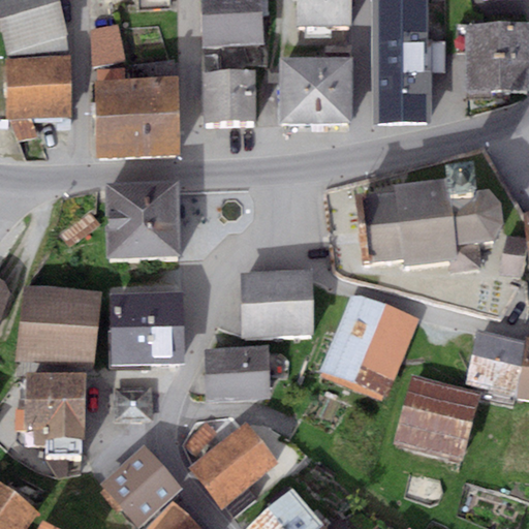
[(58,0),(0,0),(0,26),(7,53),(68,36),(58,0)]
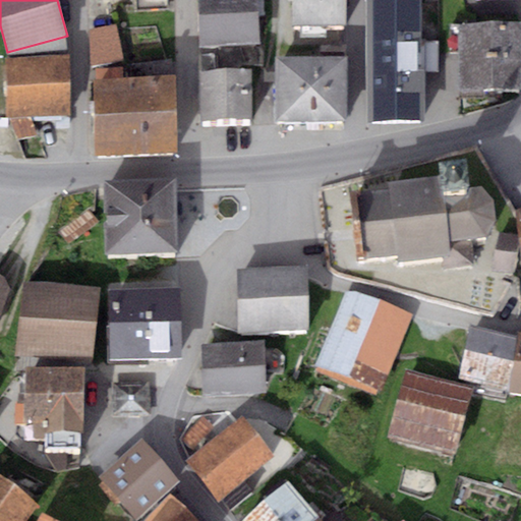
[(257,0),(197,0),(199,45),(258,44),(257,0)]
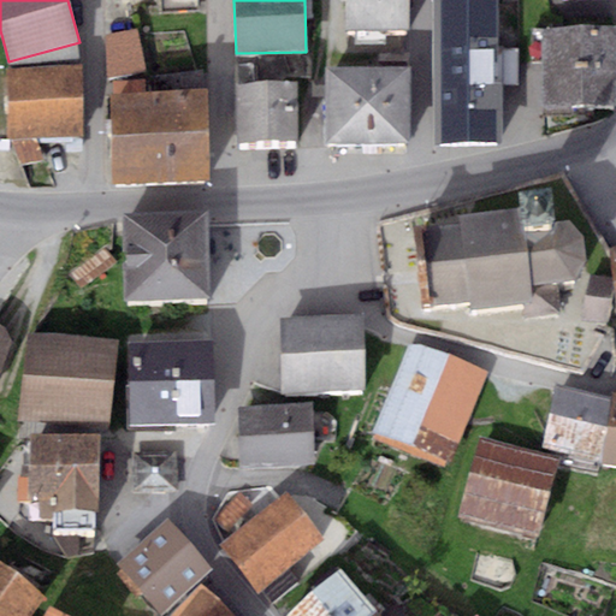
[(409,0),(345,0),(347,30),(410,29),(409,0)]
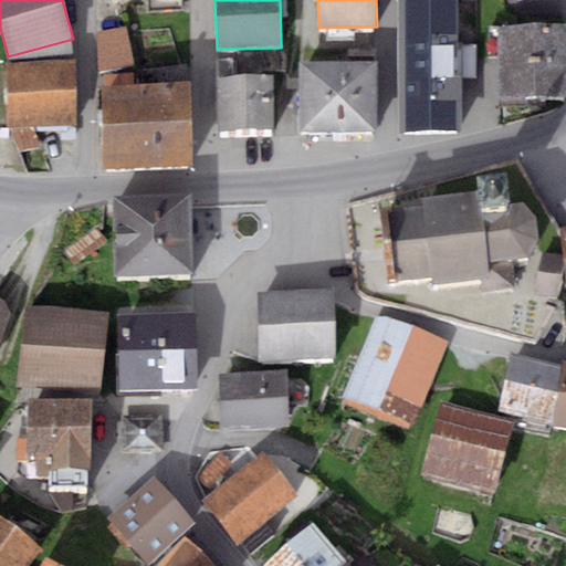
[(456,0),(398,0),(401,132),(459,130),(456,0)]
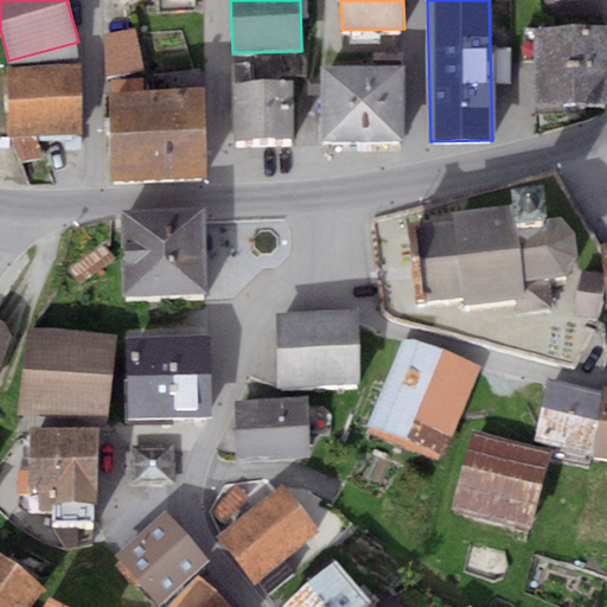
[(135,27),(103,34),(107,77),(144,69),(135,27)]
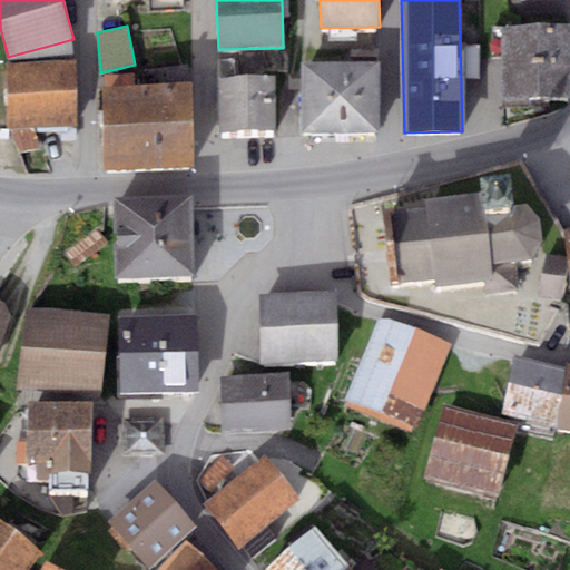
[(569,26),(501,26),(501,97),(569,97),(569,26)]
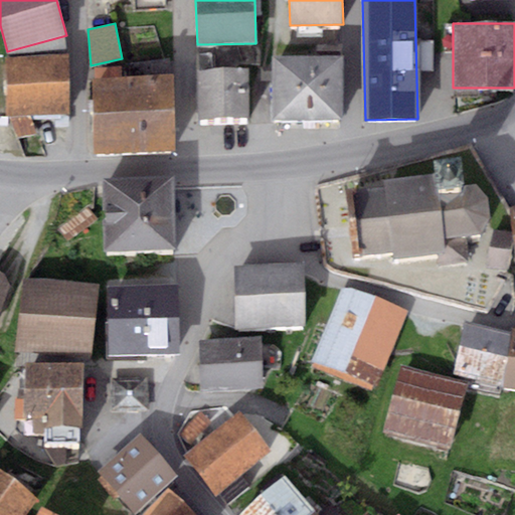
[(66,55),(5,57),(6,116),(68,114),(66,55)]
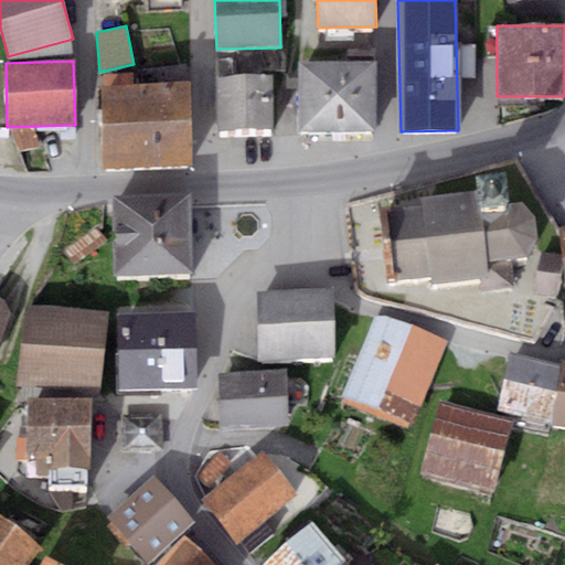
[(372,61),(298,61),(298,131),(372,131),(372,61)]
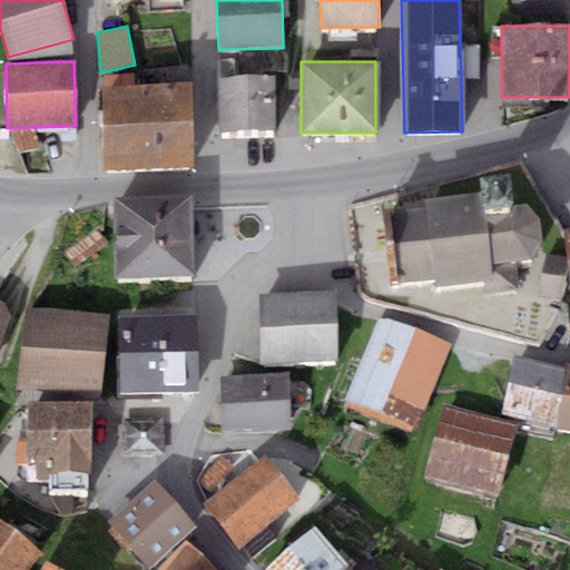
[(275,77),(218,79),(219,131),(277,129),(275,77)]
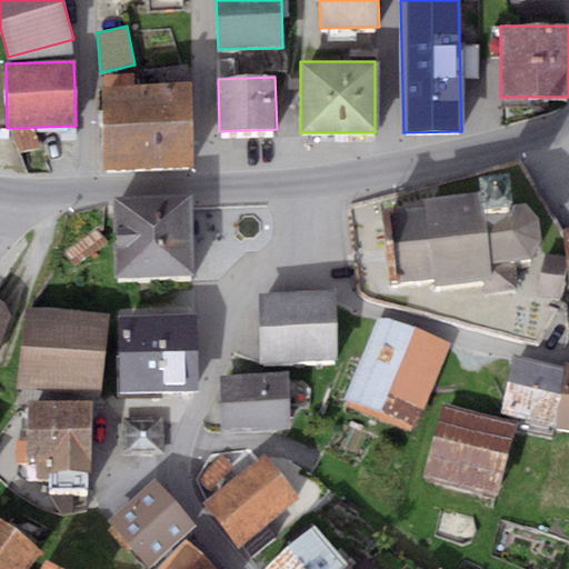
[(190,82),(101,86),(105,170),(192,167),(190,82)]
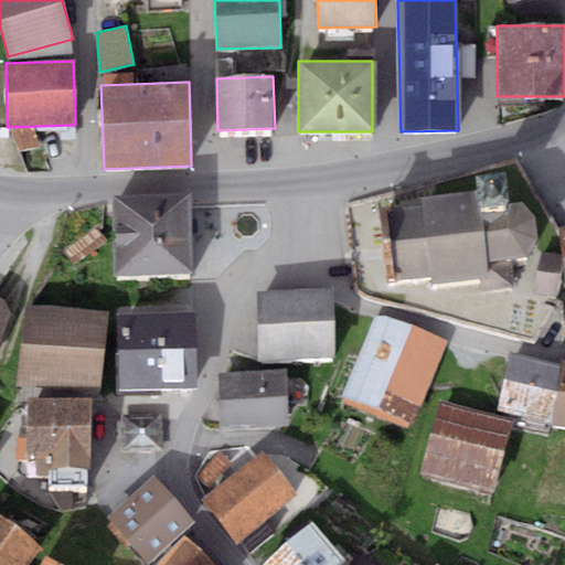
[(420,209),(377,214),(386,287),(430,283),(432,290),(480,285),(481,297),(514,294),(511,265),(528,263),(537,245),(534,223),(522,208),(504,210),(502,193),(470,198),(419,203),(420,209)]
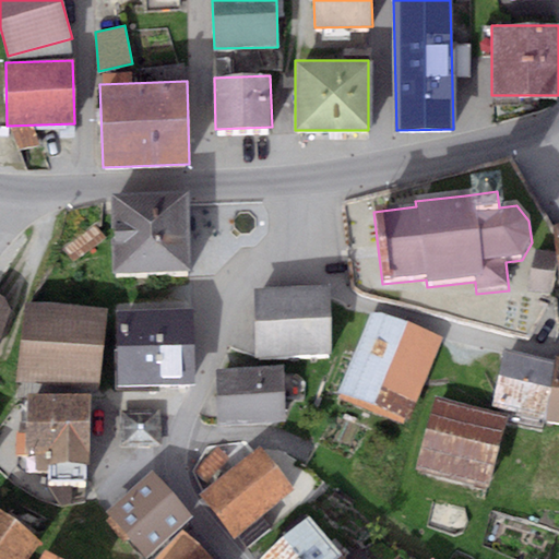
[(189,192),(111,193),(113,272),(191,271),(189,192)]
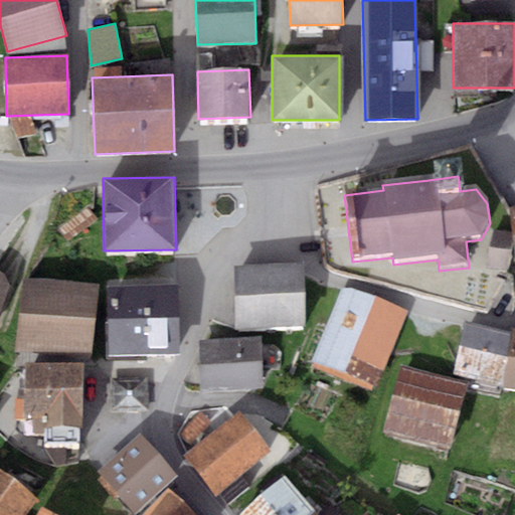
[(508,231),(493,228),(486,268),(506,272),(511,243),(508,231)]
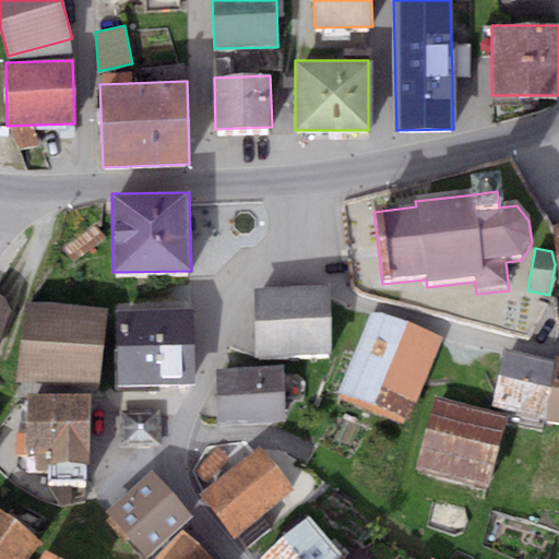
[(252,289),(256,356),(331,353),(328,286),(252,289)]
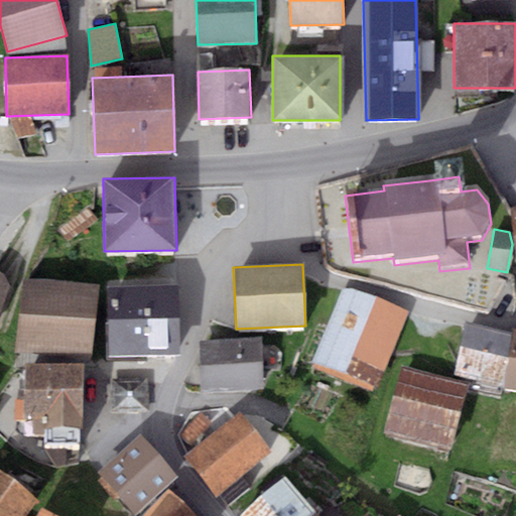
[(98,284),(22,278),(17,353),(92,358),(98,284)]
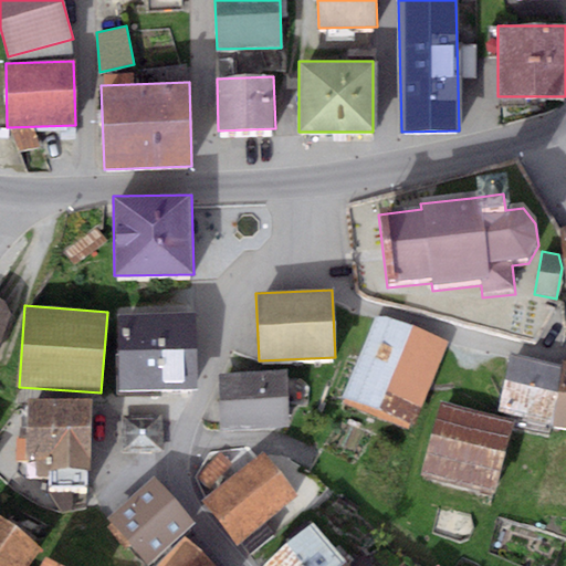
[(196,314),(118,314),(118,389),(196,388),(196,314)]
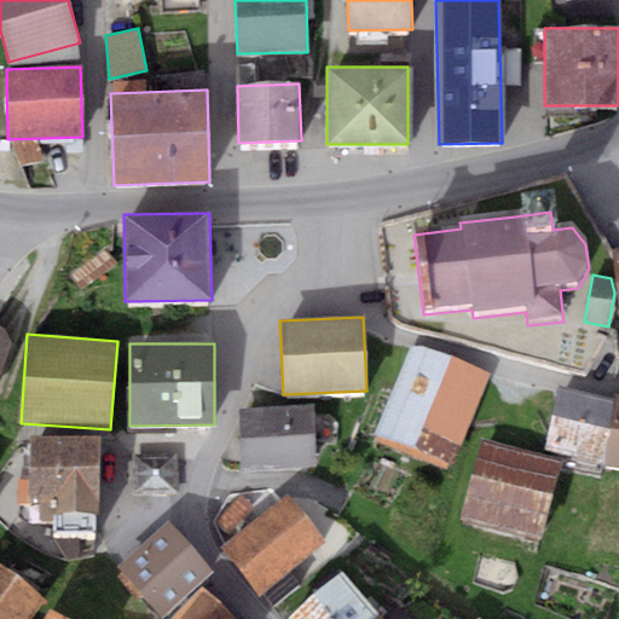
[(374,438),(412,453),(451,359),(412,345),(374,438)]
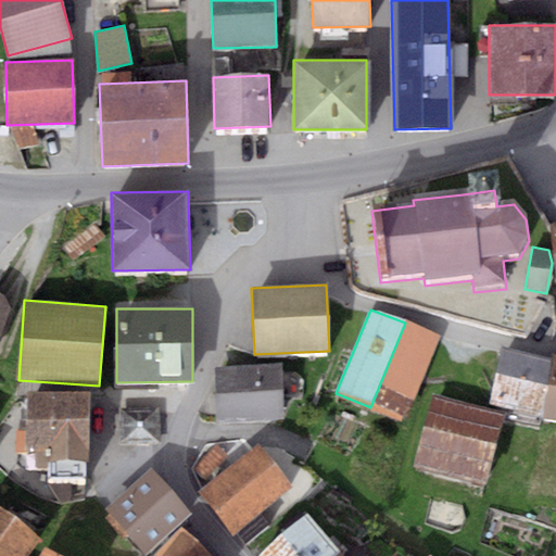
[(439,337),(405,323),(370,407),(404,421),(439,337)]
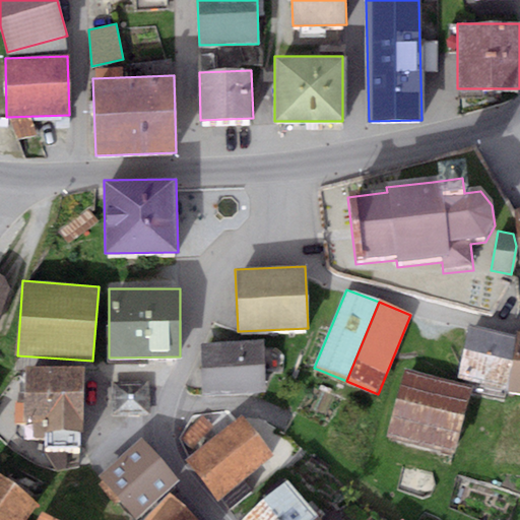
[(505,397),(506,389),(516,334),(468,325),(458,379),(477,383),(475,391),(505,397)]
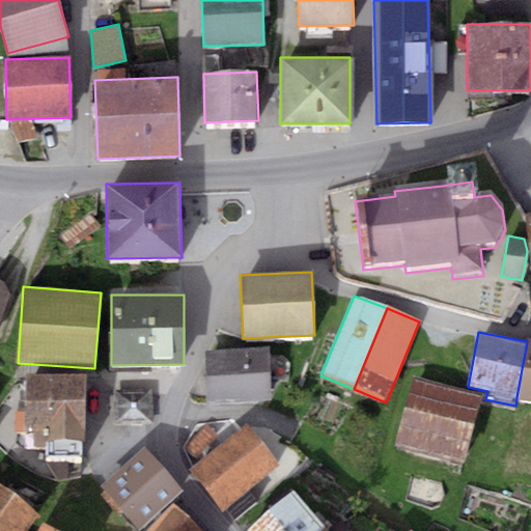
[(530,336),(528,336),(527,341),(516,397),(530,399),(530,336)]
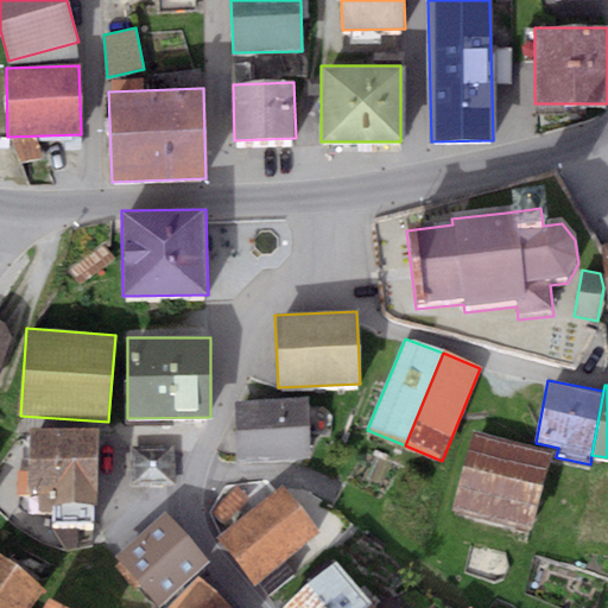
[(234,403),(236,460),(310,457),(306,399),(234,403)]
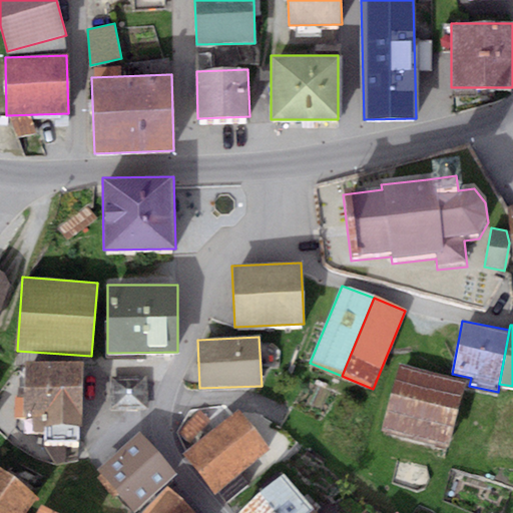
[(83,363),(25,362),(24,410),(45,410),(45,425),(82,425),(83,363)]
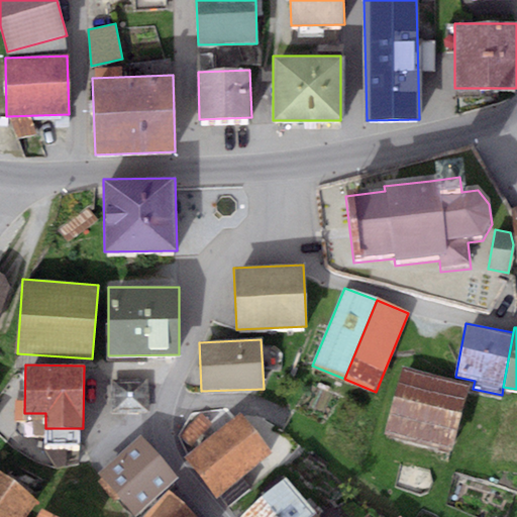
[(471,384),(402,367),(384,435),(452,453),(471,384)]
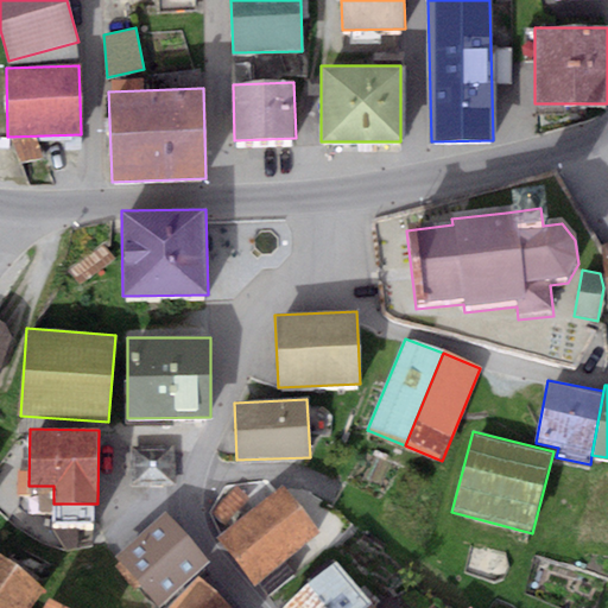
[(175,445),(130,447),(131,487),(176,486),(175,445)]
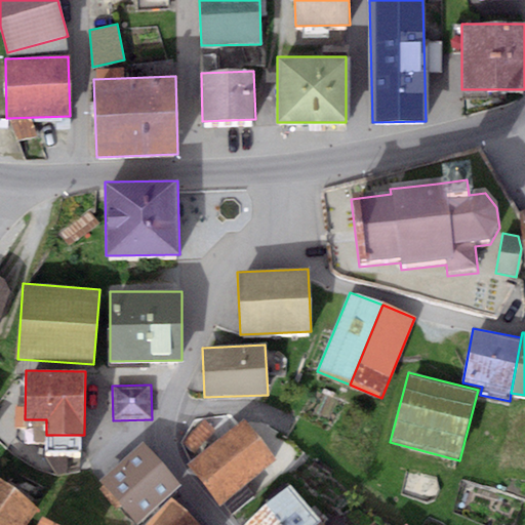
[(278,460),(244,418),(188,462),(220,505),(278,460)]
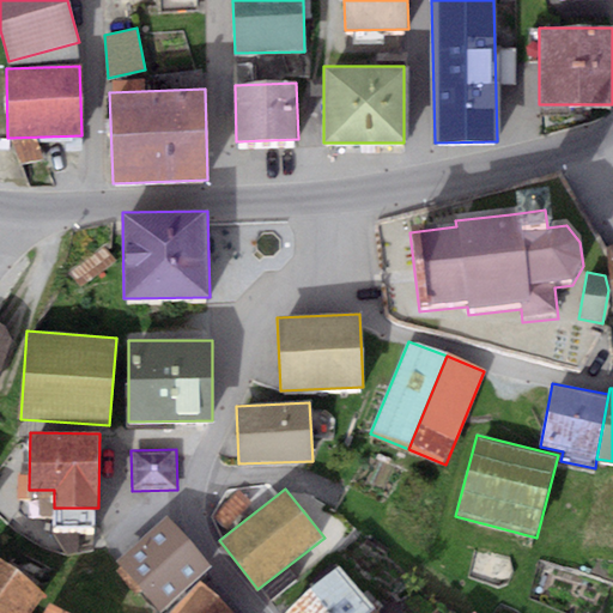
[(211,564),(167,516),(115,562),(159,611),(211,564)]
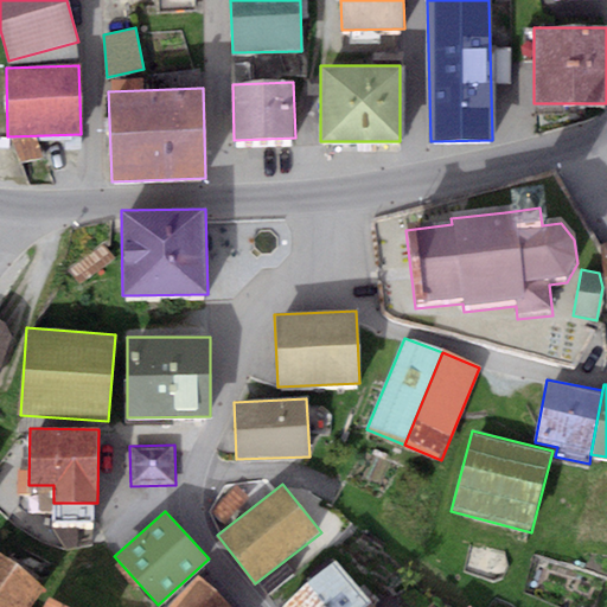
[(29,606),(44,587),(0,554),(0,606),(29,606)]
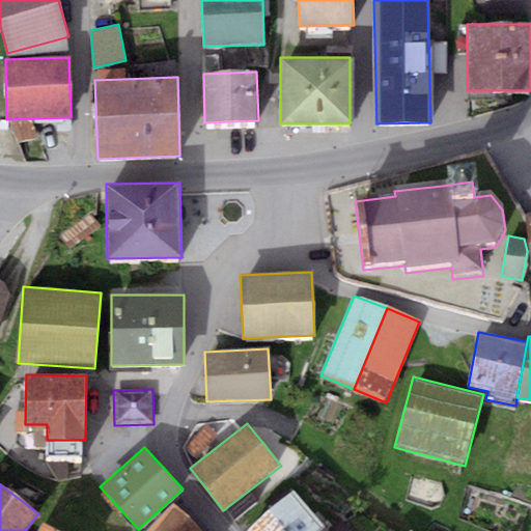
[(319,530),(326,527),(294,491),(248,530),(319,530)]
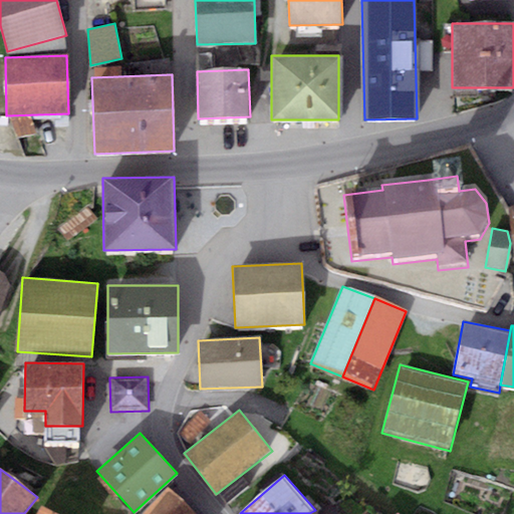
[(149,509),(154,513),(197,513),(198,513),(167,488),(149,509)]
